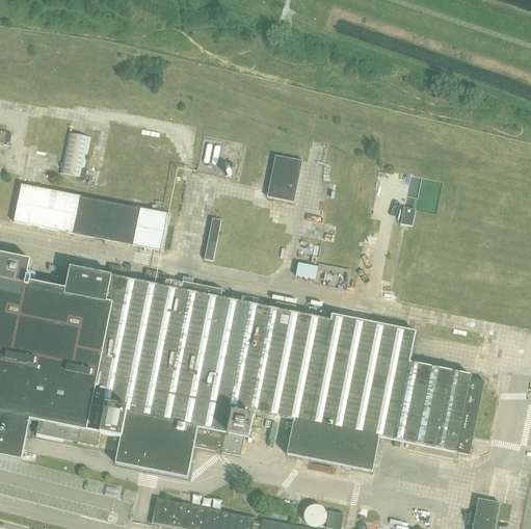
[(5,129),(4,129),(0,128),(0,140),(2,141),(3,141),(2,142),(8,143),(11,131),(5,130),(5,129)]
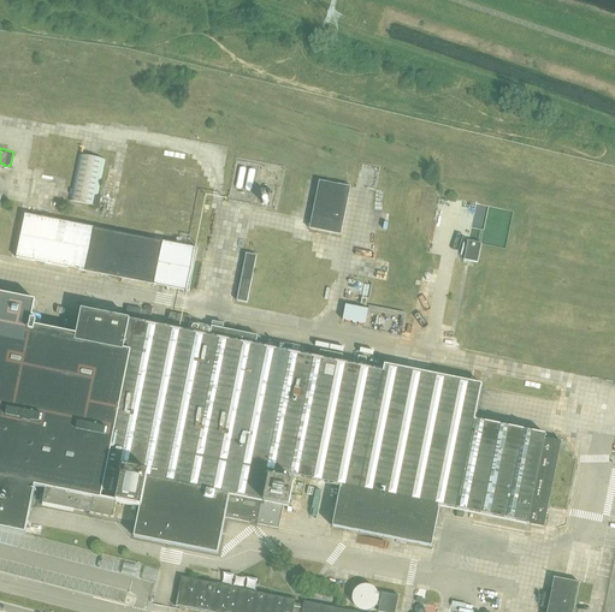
[(78,149),(69,197),(94,202),(102,154),(78,149)]
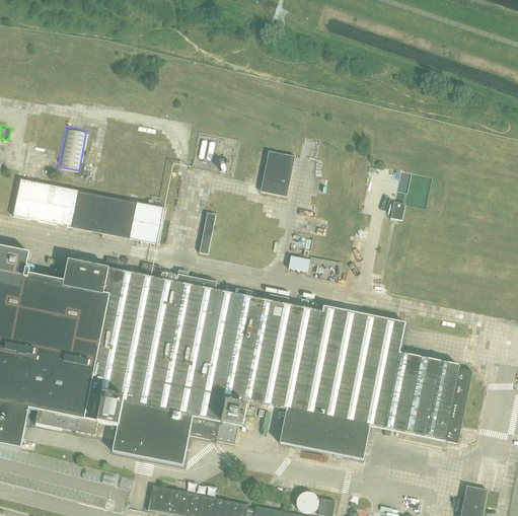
[(216,156),(217,140),(202,140),(202,155),(216,156)]
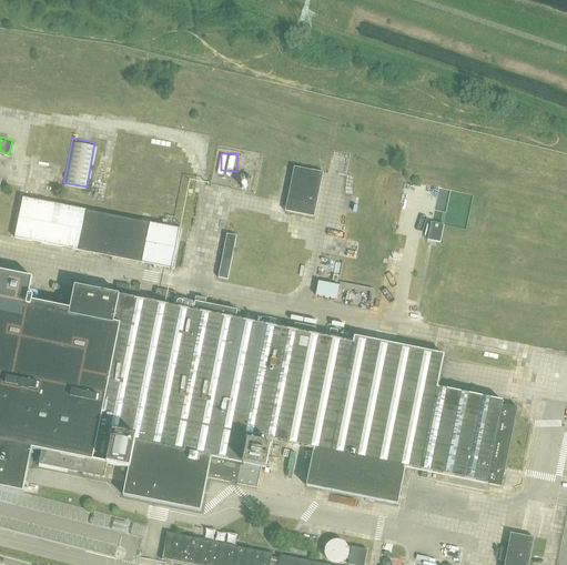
[(313,214),(323,170),(293,163),(284,208),(313,214)]
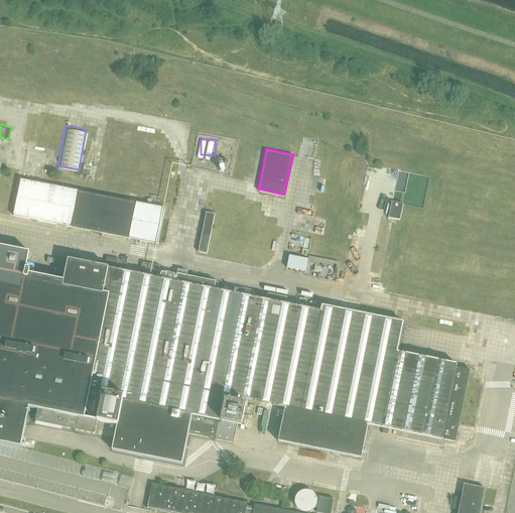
[(164,205),(20,176),(13,213),(157,241),(164,205)]
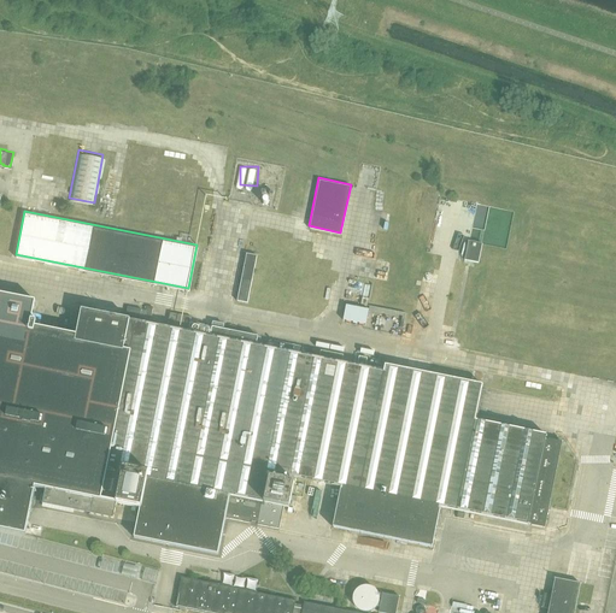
[(468,237),(463,257),(477,259),(481,241),(468,237)]
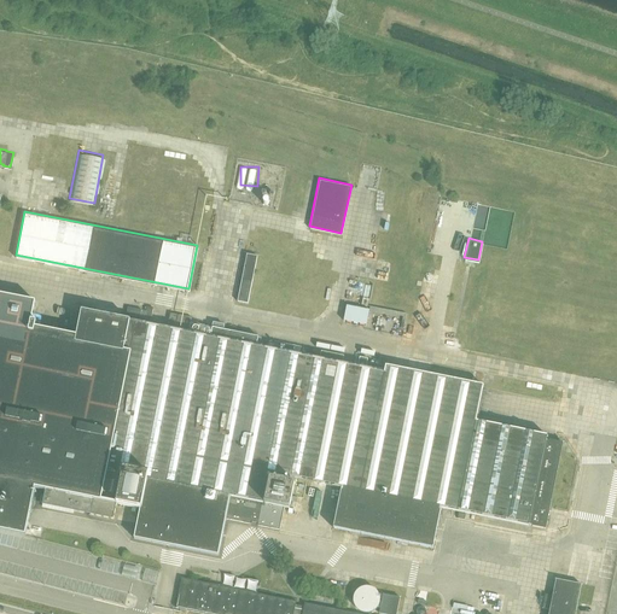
[(246,300),(256,253),(246,251),(237,298),(246,300)]
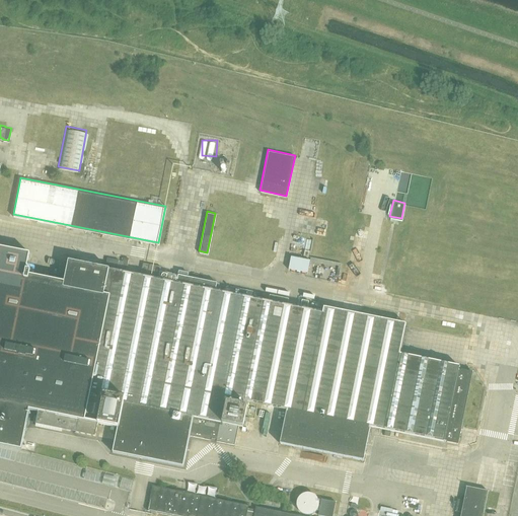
[(370,424),(456,442),(471,369),(458,367),(459,364),(398,352),(404,322),(323,305),(322,310),(306,307),(307,298),(301,297),(299,306),(287,303),(289,297),(269,293),(268,299),(245,295),(247,289),(217,283),(217,281),(160,270),(158,278),(150,276),(108,268),(109,267),(68,259),(64,280),(29,273),(30,269),(26,268),(29,251),(0,244),(0,442),(20,446),(28,407),(38,410),(35,422),(76,430),(94,433),(96,421),(117,425),(111,450),(182,463),(189,433),(216,438),(216,439),(233,442),(237,424),(242,425),(247,399),(287,408),(281,441),(363,457),(370,424)]
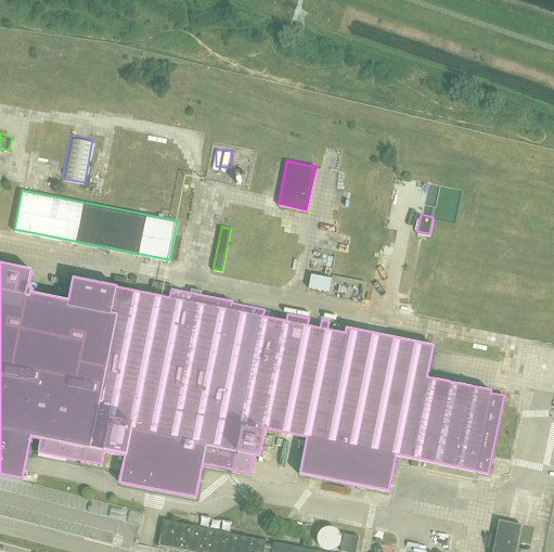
[(331,289),(333,274),(312,271),(310,284),(331,289)]
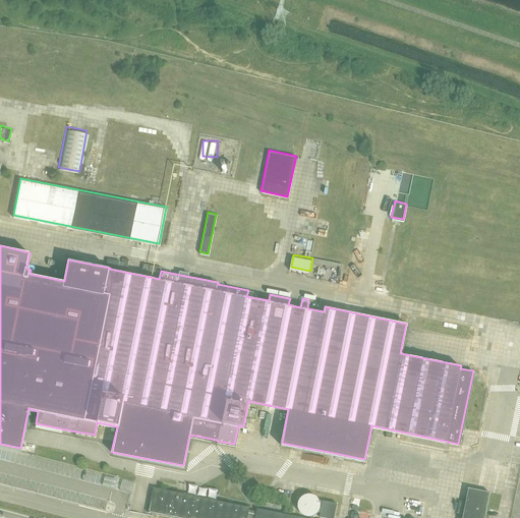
[(117,265),(118,260),(106,256),(105,263),(117,265)]
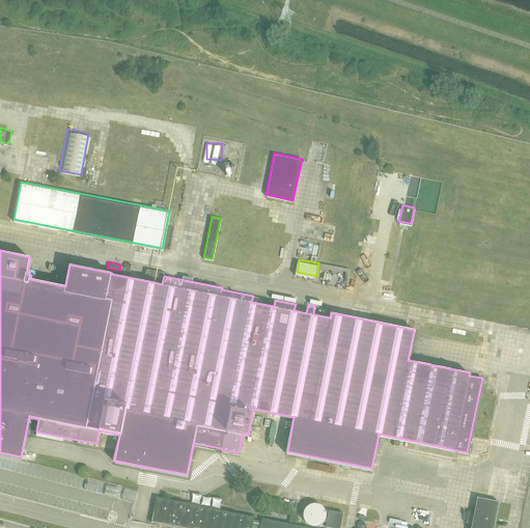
[(525,352),(529,348),(529,337),(511,350),(515,355),(523,350),(525,352)]
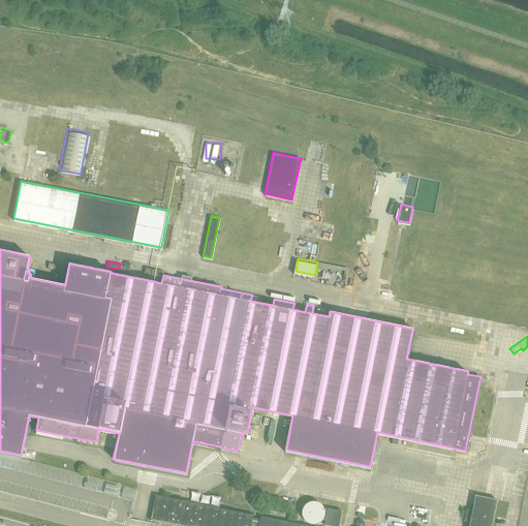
[(180,497),(155,493),(150,518),(189,525),(321,525),(301,522),(259,514),(259,517),(252,515),(252,512),(219,505),(180,497)]
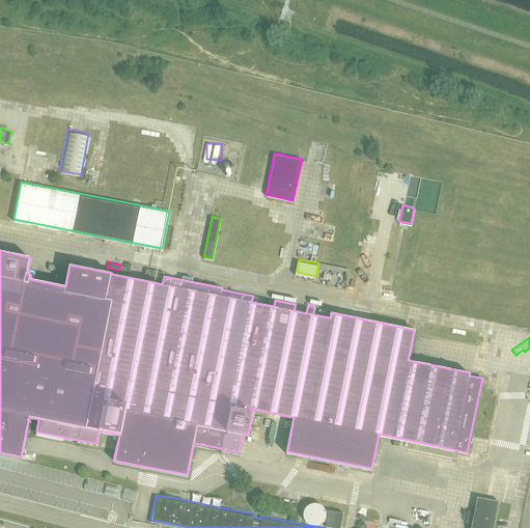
[(493,527),(499,500),(476,496),(470,527),(493,527)]
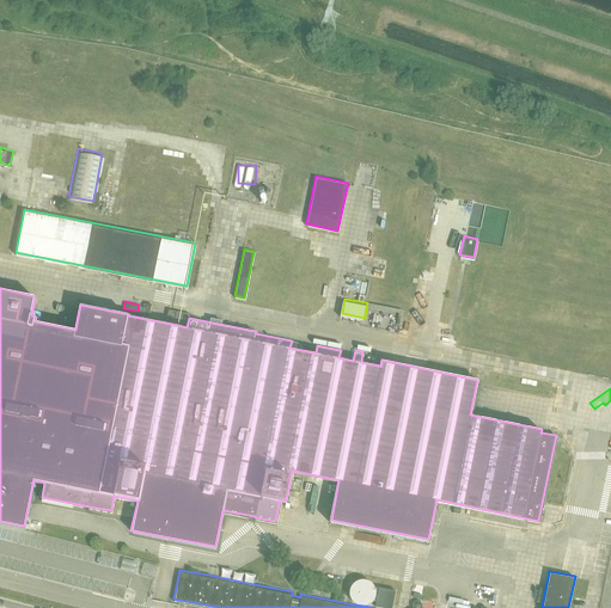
[(371,582),(367,579),(364,578),(359,578),(355,579),(352,583),(350,587),(349,590),(350,595),(353,600),(356,602),(360,603),(365,603),(370,602),(372,599),(374,595),(374,590),(374,585),(371,582)]
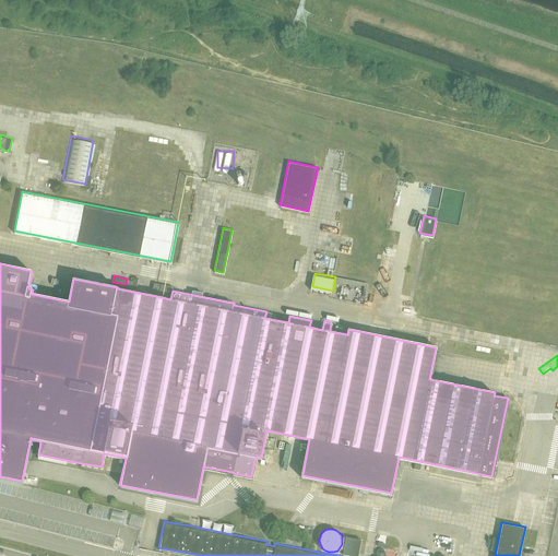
[(346,535),(342,552),(357,555),(360,537),(346,535)]
